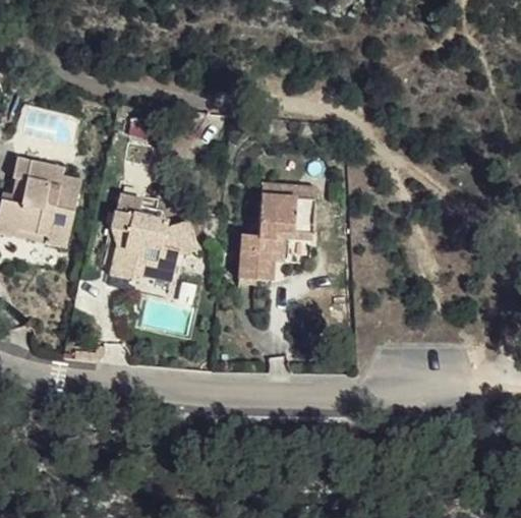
[(81,180),(63,176),(57,174),(58,167),(18,157),(13,177),(18,178),(30,181),(22,205),(2,199),(0,207),(0,231),(16,235),(18,228),(47,235),(45,242),(65,247),(81,180)]
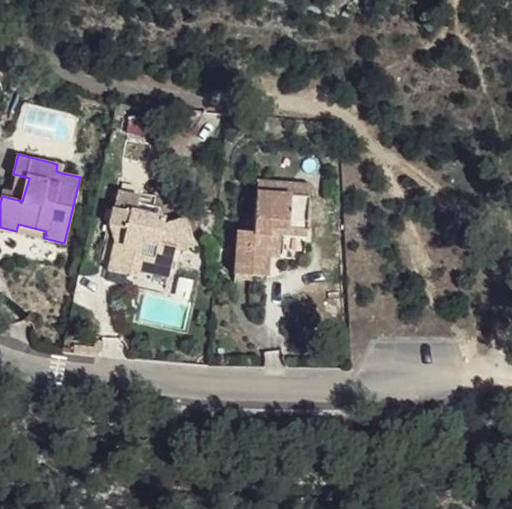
[(29,178),(18,175),(14,192),(4,189),(2,196),(22,201),(29,178)]
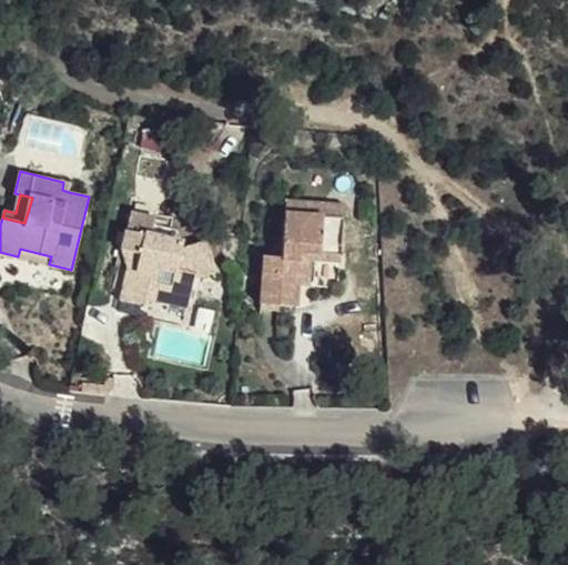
[(285,211),(343,215),(343,202),(286,198),(285,211)]
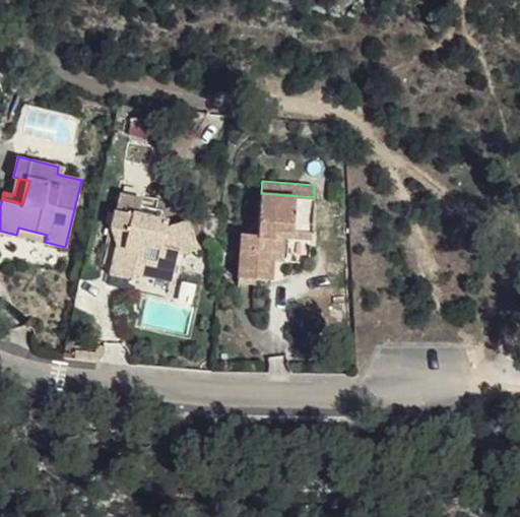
[(159,254),(177,258),(179,251),(197,245),(189,218),(167,224),(168,220),(135,213),(138,198),(117,192),(109,227),(113,228),(128,232),(125,245),(117,244),(111,273),(131,278),(133,269),(155,274),(159,254)]
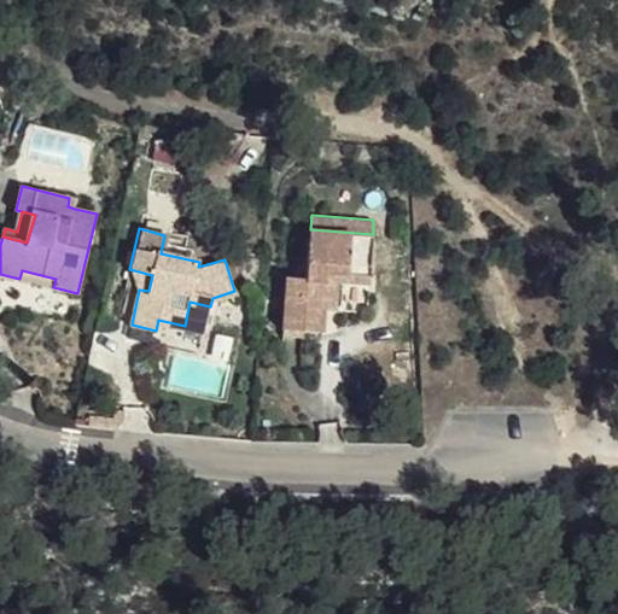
[(371,274),(373,234),(310,229),(305,278),(287,276),(283,327),(322,329),(325,297),(337,298),(338,285),(339,273),(371,274)]
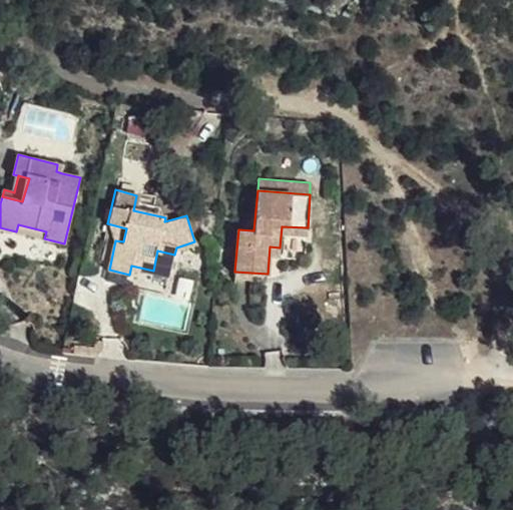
[(16,231),(44,238),(46,231),(18,224),(16,231)]
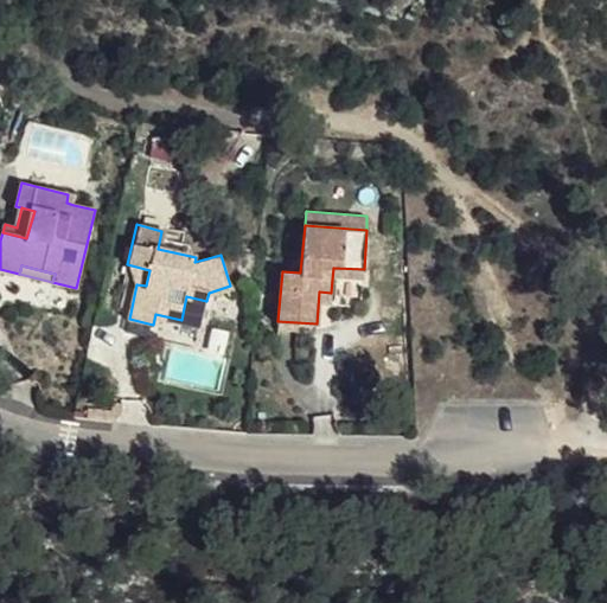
[(132,265),(136,284),(146,286),(149,270),(132,265)]
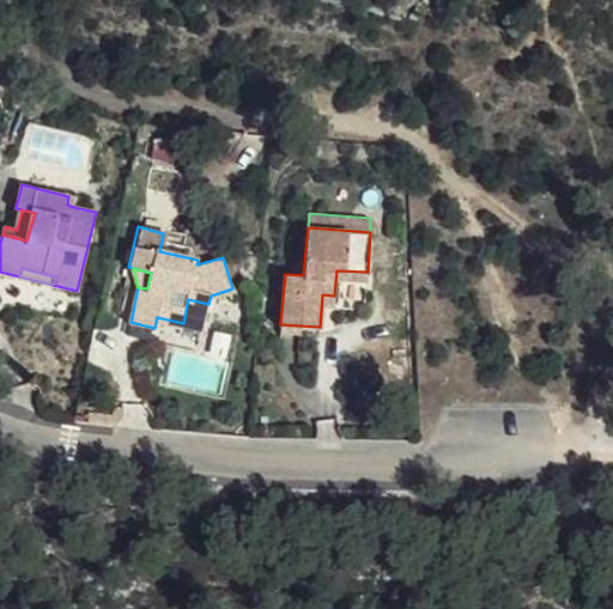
[(366,285),(368,272),(337,270),(335,282),(366,285)]
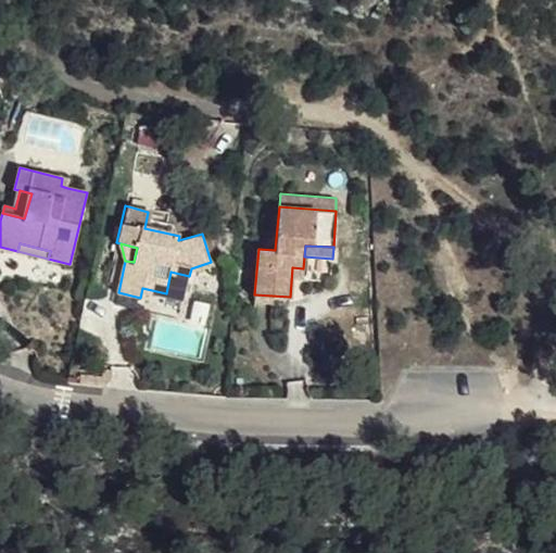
[(185,298),(189,276),(171,272),(166,293),(185,298)]
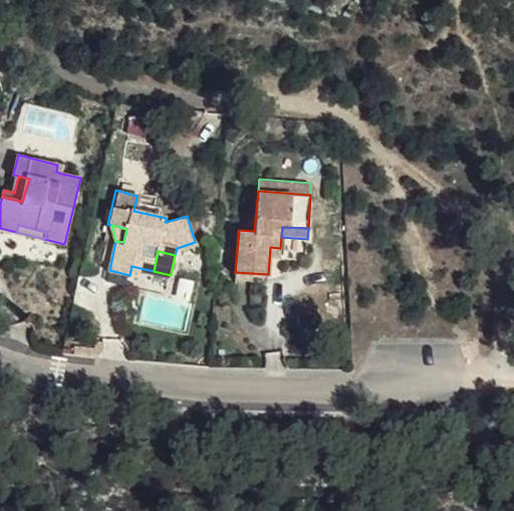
All buildings are outlined.
